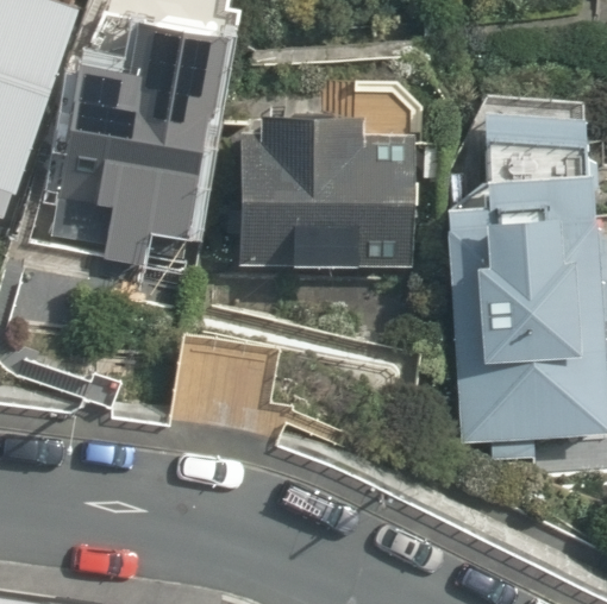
[(79,5),(63,0),(0,0),(0,230),(7,232),(17,193),(79,5)]
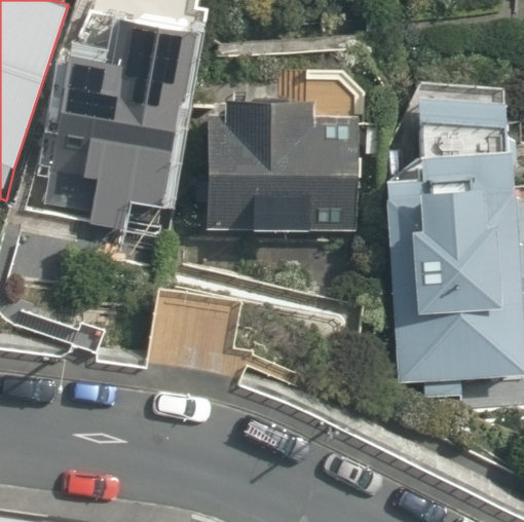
[(89,224),(125,229),(127,220),(160,225),(179,103),(185,104),(195,33),(120,22),(114,66),(71,59),(47,207),(91,214),(89,224)]
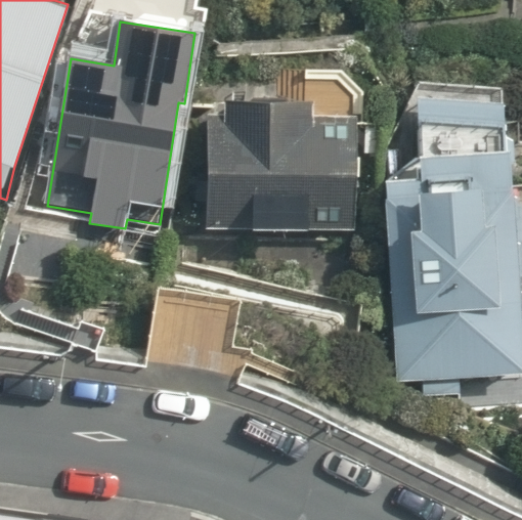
[(208,114),(208,230),(357,230),(357,117),(313,117),(313,100),(224,101),(224,114),(208,114)]
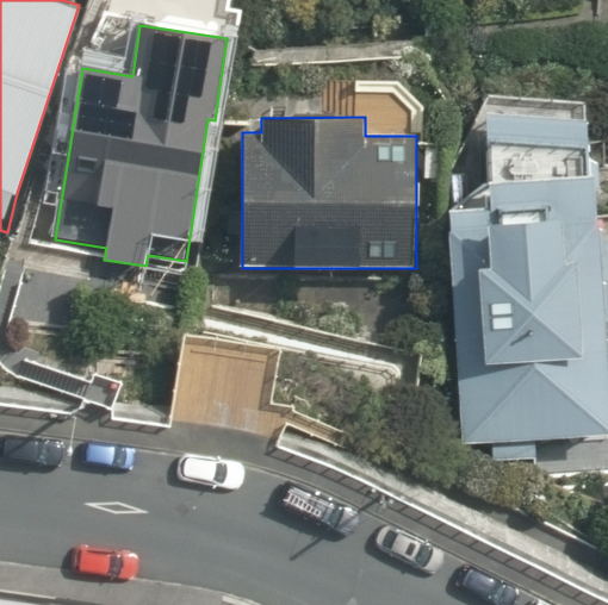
[(496,447),(500,465),(535,462),(531,444),(607,435),(607,326),(605,326),(589,180),(589,142),(484,135),(486,209),(447,209),(460,448),(496,447)]
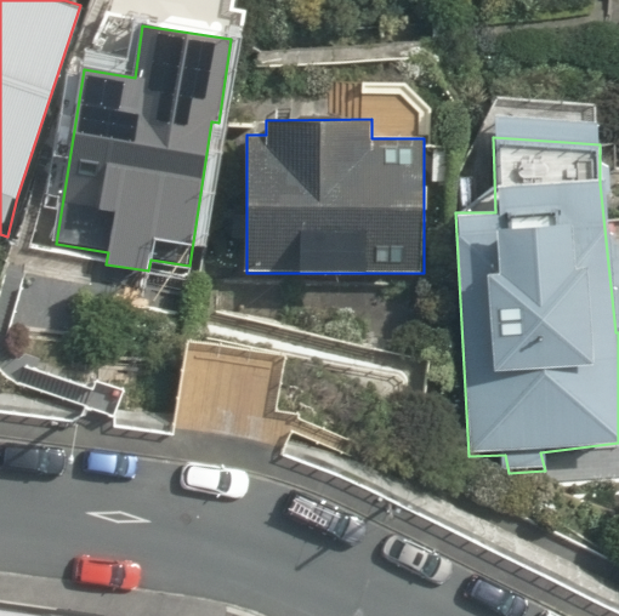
[(452,184),(452,154),(433,154),(432,183),(452,184)]
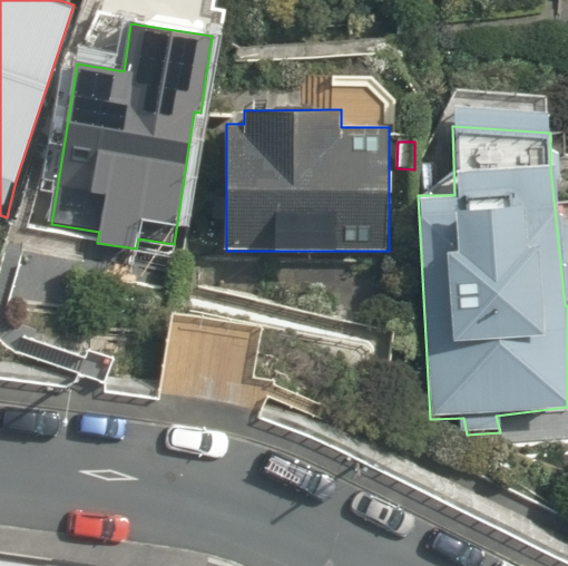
[(57,565),(59,557),(11,549),(8,565),(57,565)]
